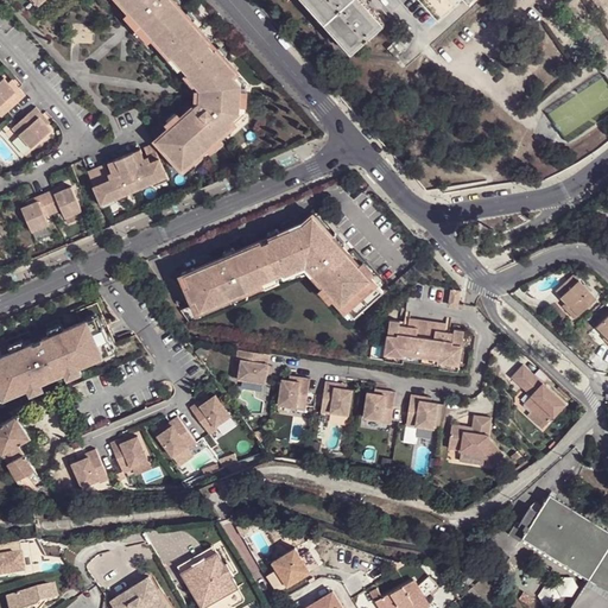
[(170,127),(156,139),(188,176),(247,124),(248,87),(172,0),(109,0),(198,101),(179,119),(170,127)]
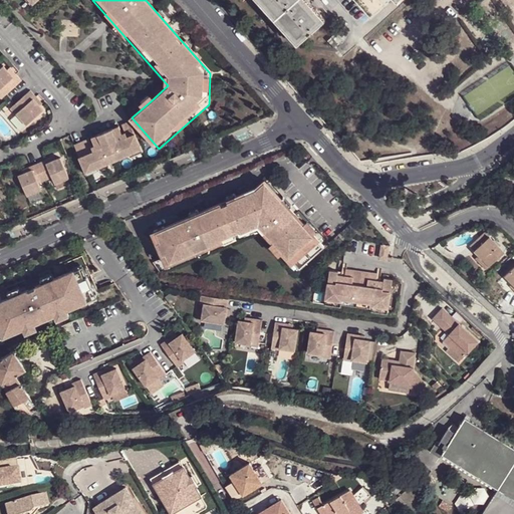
[(307,0),(258,0),(297,43),(324,19),(307,0)]
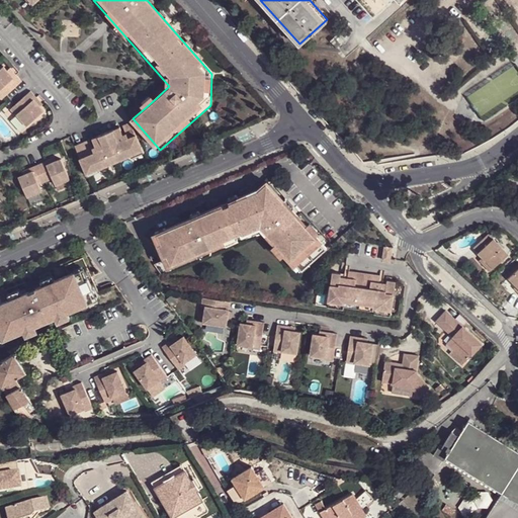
[(338,33),(331,40),(338,49),(345,41),(338,33)]
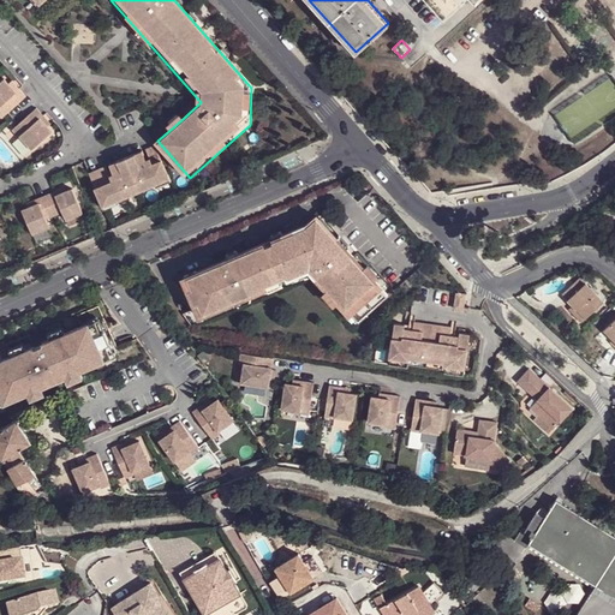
[(4,78),(0,81),(0,115),(1,117),(25,96),(18,88),(16,91),(9,83),(4,78)]
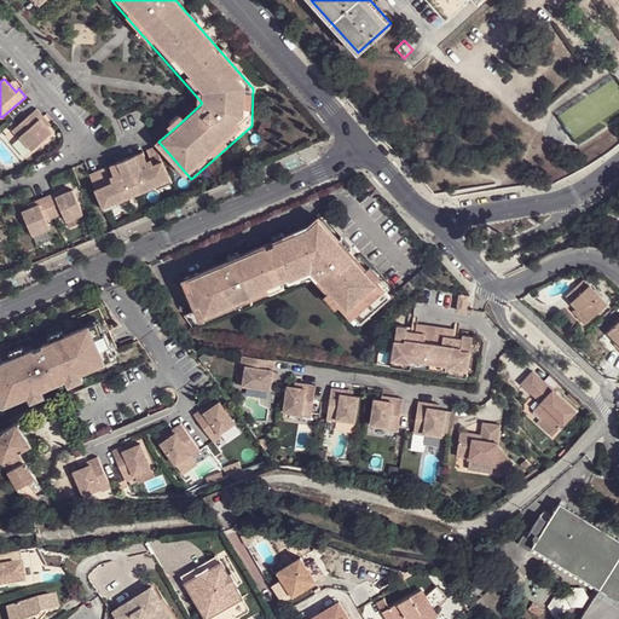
[(9,84),(16,92),(18,88),(11,81),(9,84)]
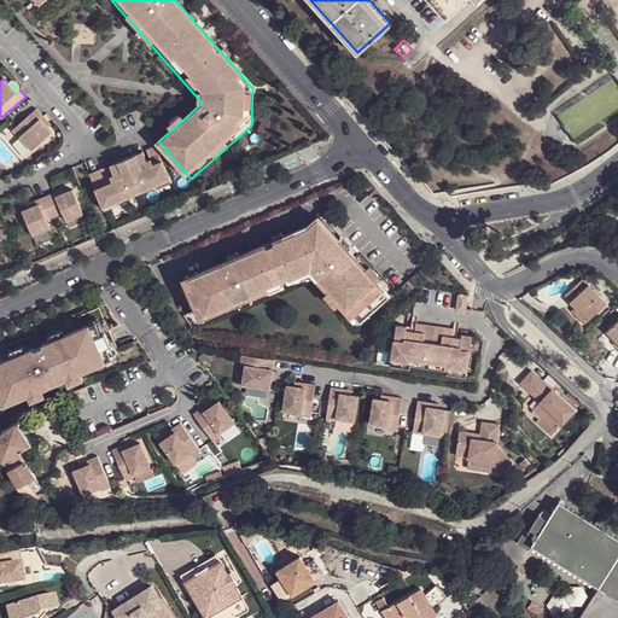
[(42,116),(36,109),(12,129),(18,138),(19,135),(31,149),(51,132),(46,127),(39,118),(42,116)]
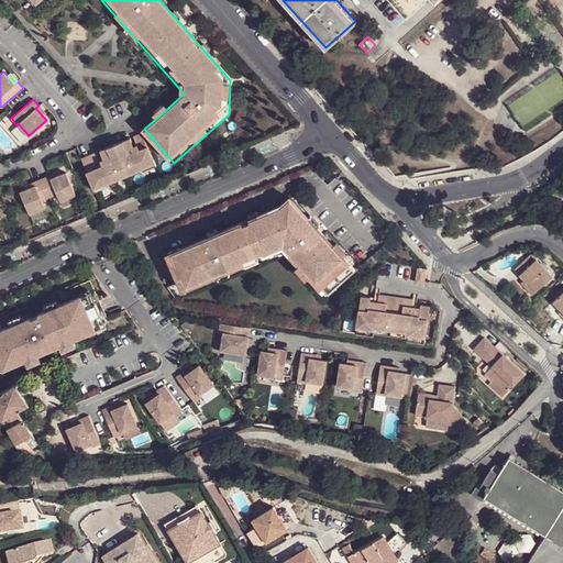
[(35,108),(42,116),(45,113),(39,106),(35,108)]
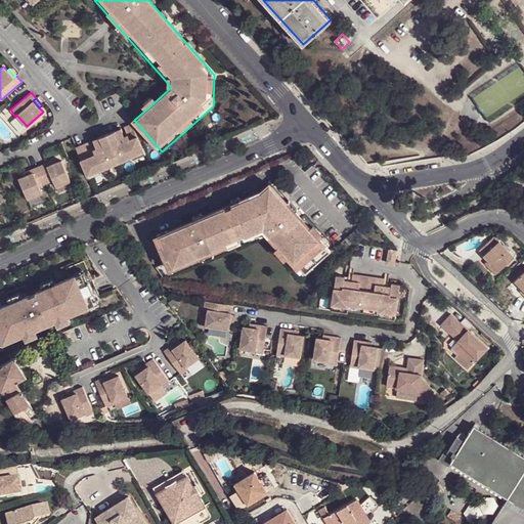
[(143,106),(146,110),(155,102),(151,98),(143,106)]
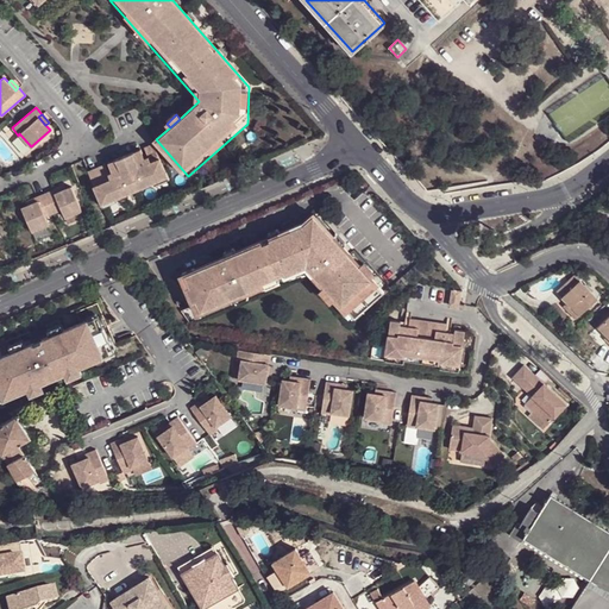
[(105,163),(87,170),(99,200),(113,194),(114,198),(152,182),(151,177),(164,171),(152,143),(143,148),(146,156),(143,157),(139,149),(107,162),(111,171),(108,173),(105,163)]
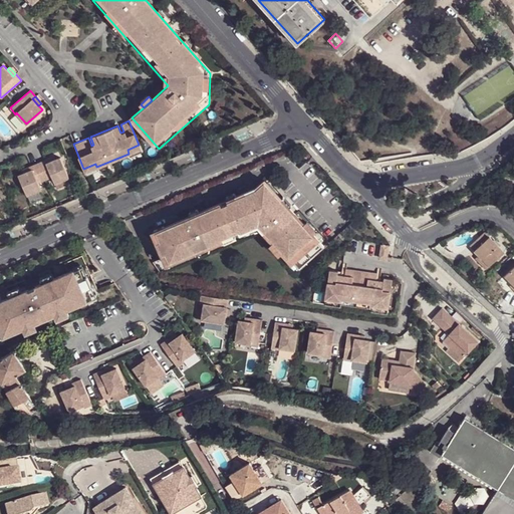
[(37,163),(39,166),(54,159),(53,156),(37,163)]
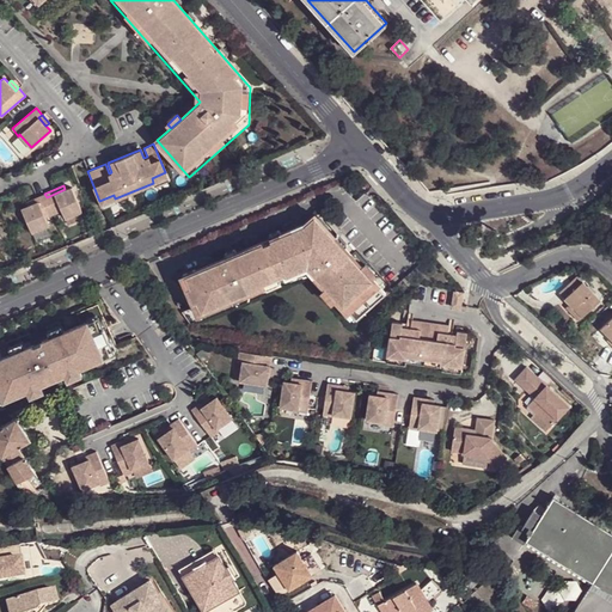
[(65,189),(47,197),(53,214),(61,210),(65,218),(81,210),(72,187),(65,189)]
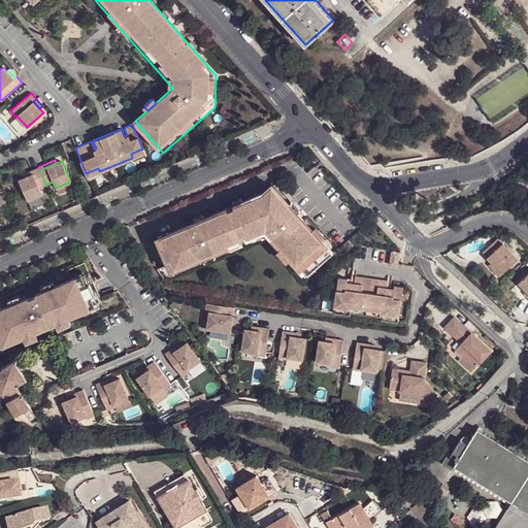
[(24,177),(40,170),(38,167),(23,173),(24,177)]
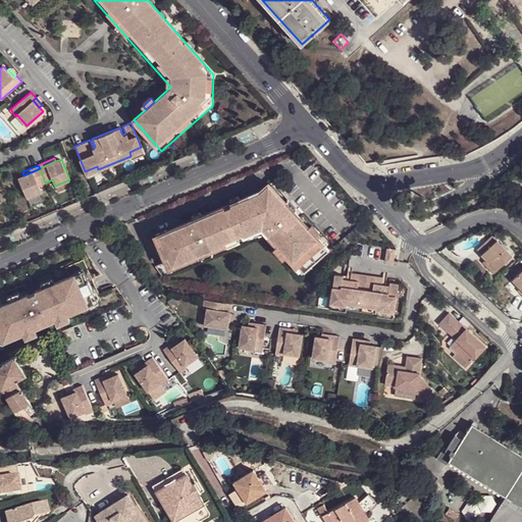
[(23,175),(18,177),(27,198),(41,192),(38,186),(45,183),(40,168),(23,175)]
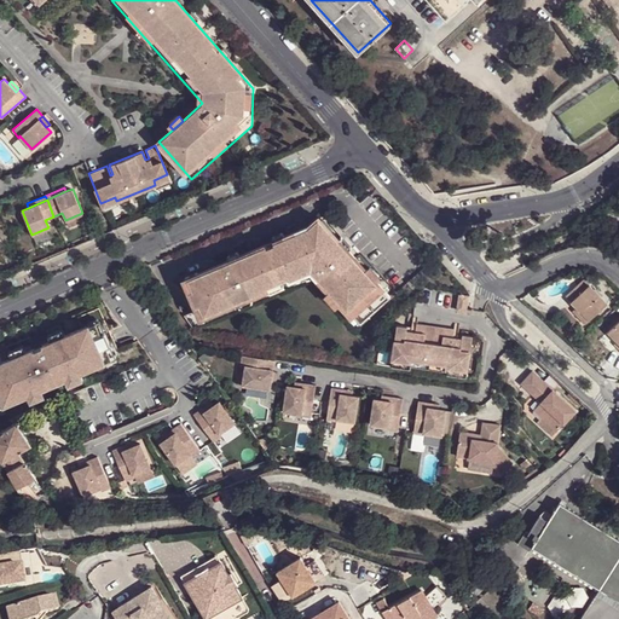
[(200,305),(204,316),(267,289),(266,287),(289,277),(290,279),(311,271),(347,311),(350,310),(362,322),(389,296),(379,284),(379,283),(319,218),(310,226),(275,241),(275,243),(267,247),(266,244),(189,277),(194,289),(189,290),(196,306),(200,305)]
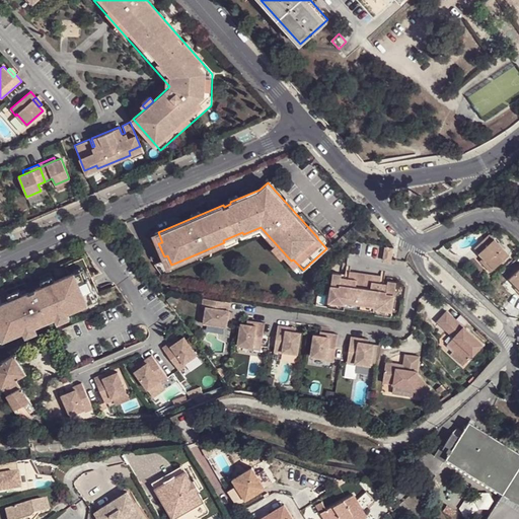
[(491,235),(475,248),(484,257),(495,270),(510,256),(491,235)]
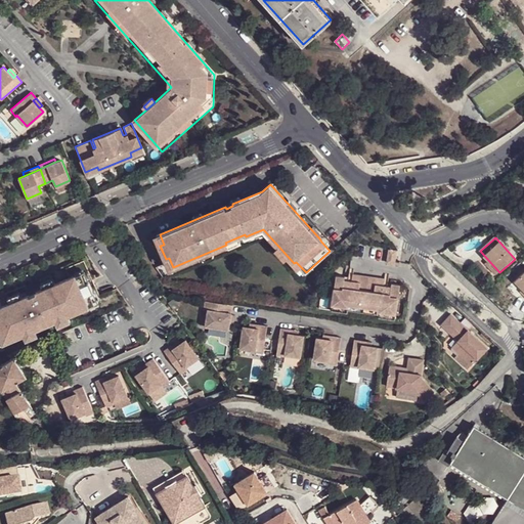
[(396,251),(389,250),(387,263),(394,264),(395,261),(396,251)]
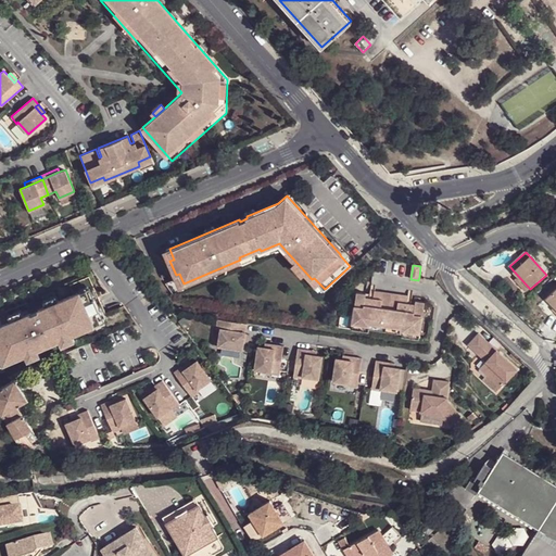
[(526,292),(530,289),(518,276),(515,279),(526,292)]
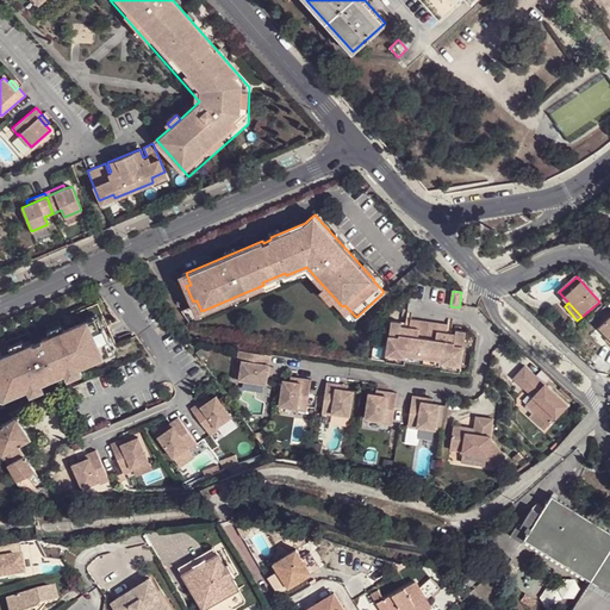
[(0,408),(119,356),(100,313),(43,337),(44,338),(36,342),(36,341),(0,355),(0,408)]
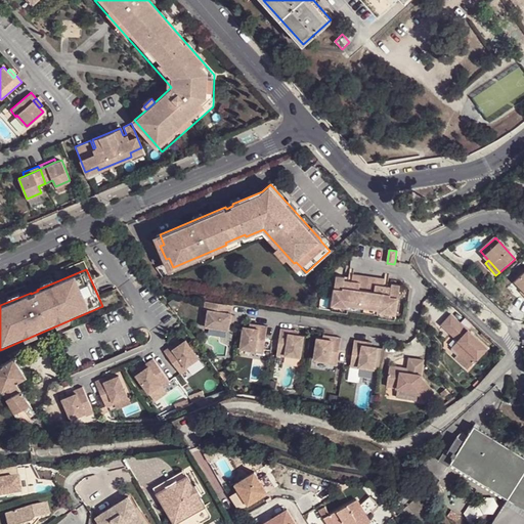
[(523,271),(514,281),(523,292),(523,271)]
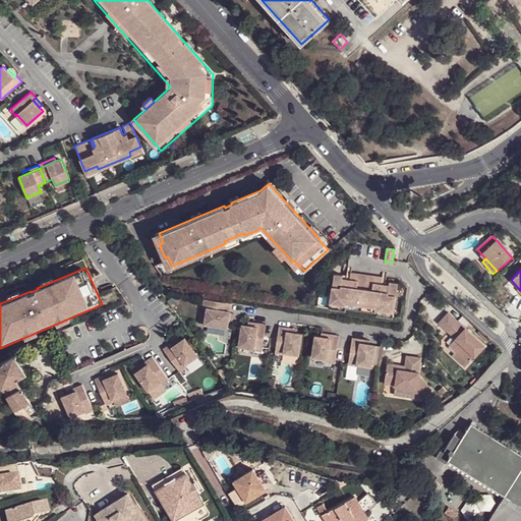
[(383,276),(351,271),(350,278),(349,285),(342,284),(341,284),(341,285),(333,284),(330,301),(347,304),(347,301),(378,306),(378,309),(394,311),(397,294),(396,294),(388,292),(389,290),(388,290),(381,289),(382,283),(383,276)]
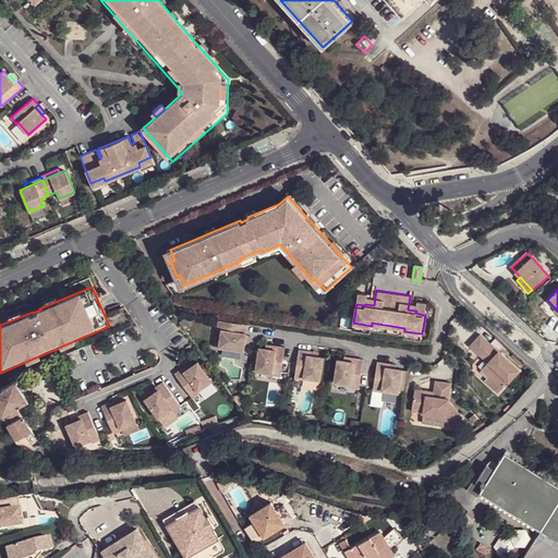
[(368,293),(359,292),(356,304),(365,305),(365,304),(366,304),(367,296),(368,293)]
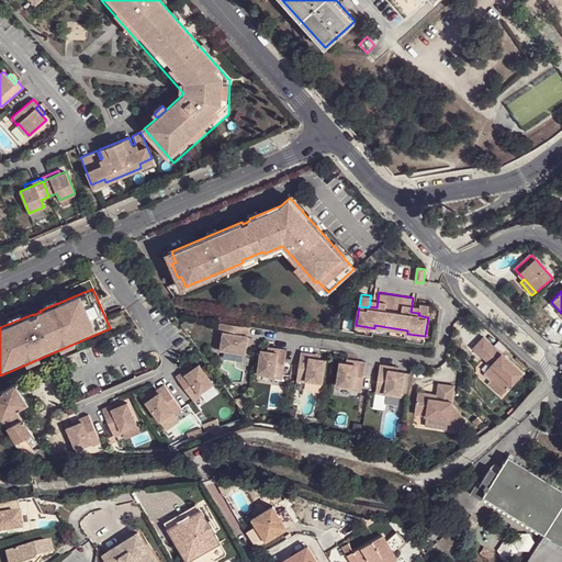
[(420,303),(419,306),(418,313),(419,313),(418,315),(427,317),(429,304),(420,303)]
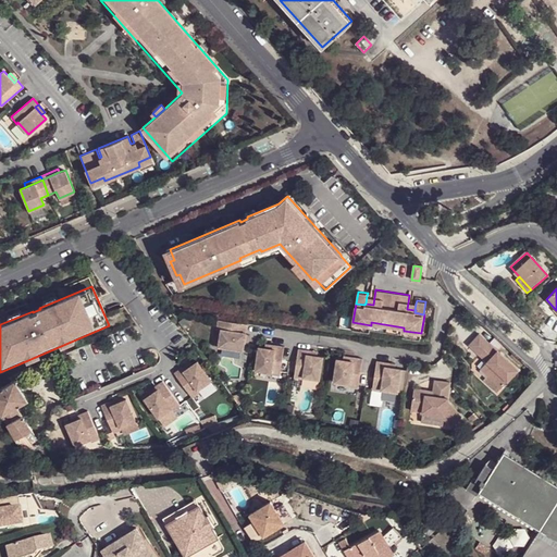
[(248,324),(218,319),(217,329),(221,329),(219,338),(218,346),(218,347),(244,351),(245,343),(245,344),(246,334),(248,324)]
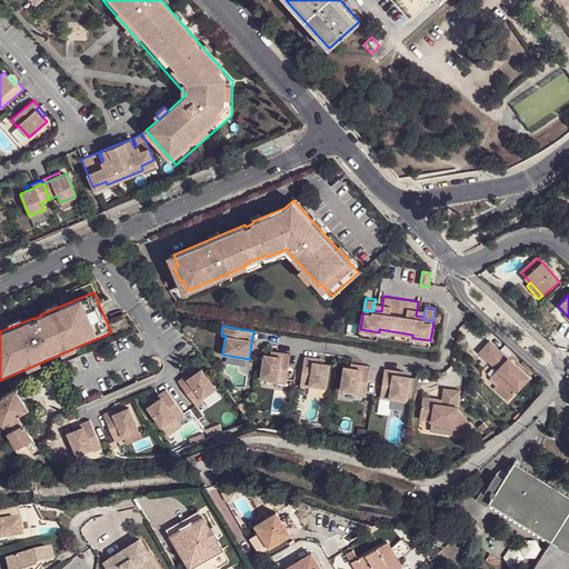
[(359,337),(378,340),(379,337),(379,332),(360,329),(359,337)]
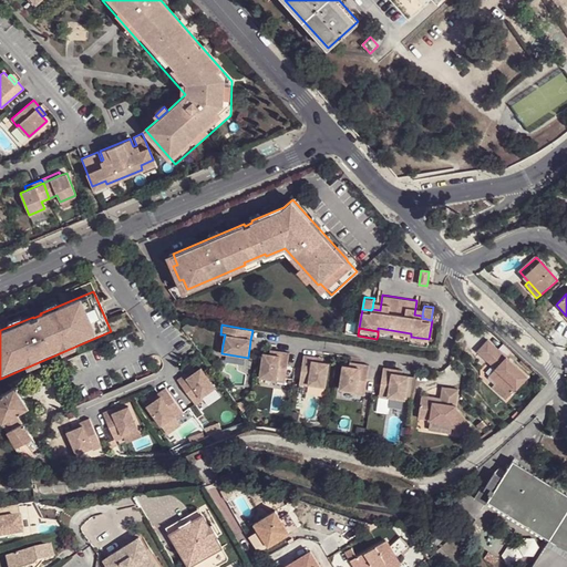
[(378,331),(378,336),(409,340),(410,336),(411,337),(411,333),(378,328),(378,331)]
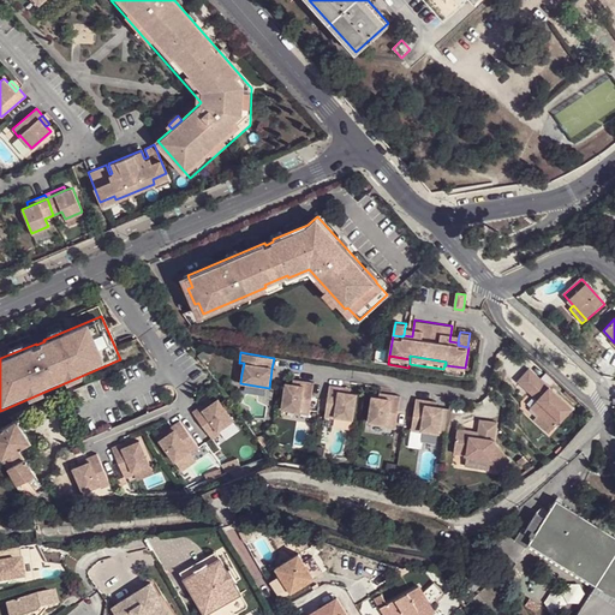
[(443,372),(464,376),(465,368),(446,365),(445,364),(443,369),(443,372)]
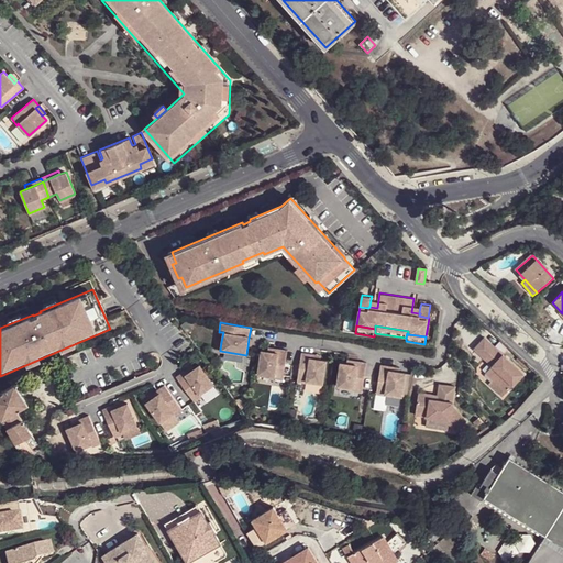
[(494,363),(503,353),(485,337),(474,349),(485,359),(487,356),(494,363)]
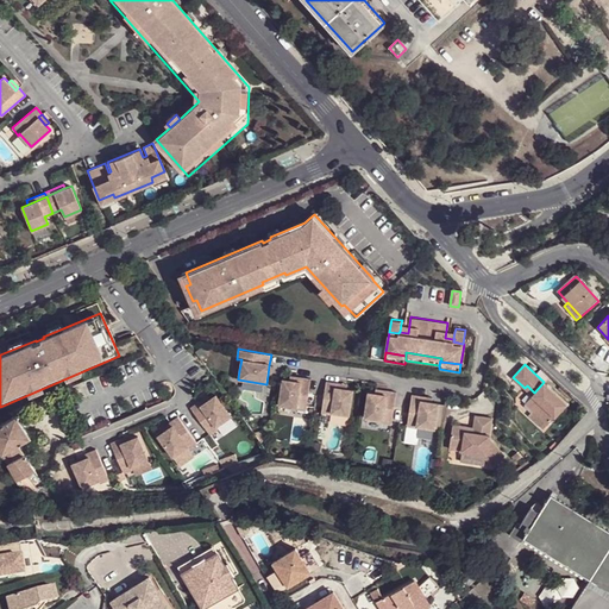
[(305,378),(301,377),(300,382),(289,381),(281,380),(277,406),(296,409),(296,410),(306,412),(311,380),(305,378)]
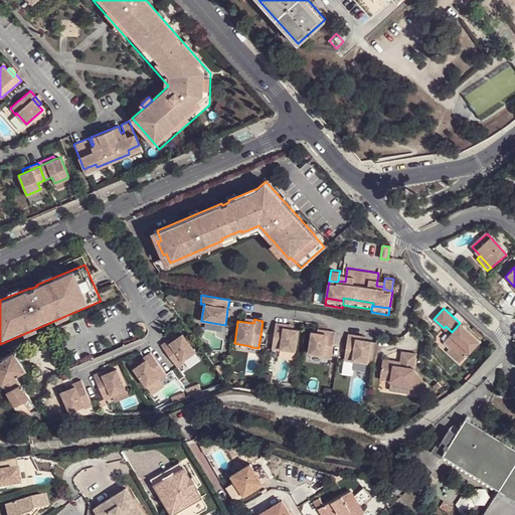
[(284,324),(276,322),(272,350),(280,351),(280,350),(296,353),(300,330),(293,329),(284,328),(284,324)]
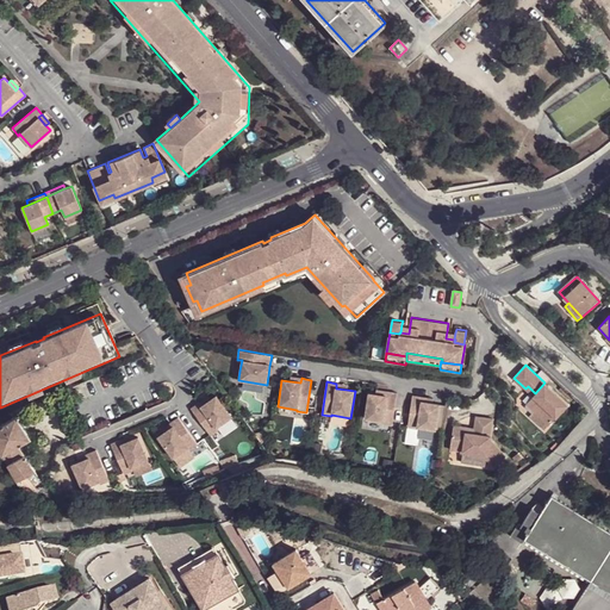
[(535,393),(533,397),(541,404),(555,417),(567,404),(545,383),(535,393)]
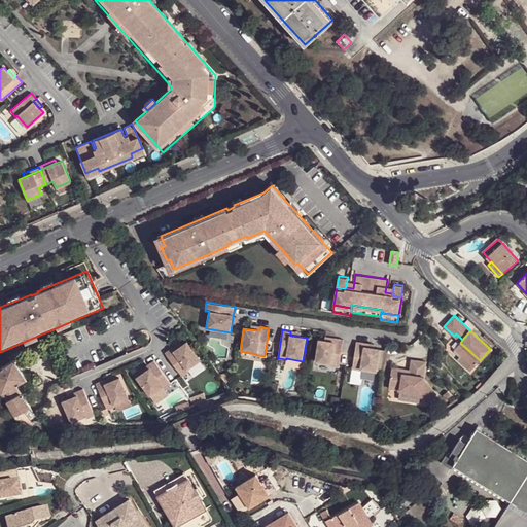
[(338,339),(335,339),(335,342),(325,341),(317,340),(314,363),(330,365),(330,366),(339,367),(343,340),(338,339)]
